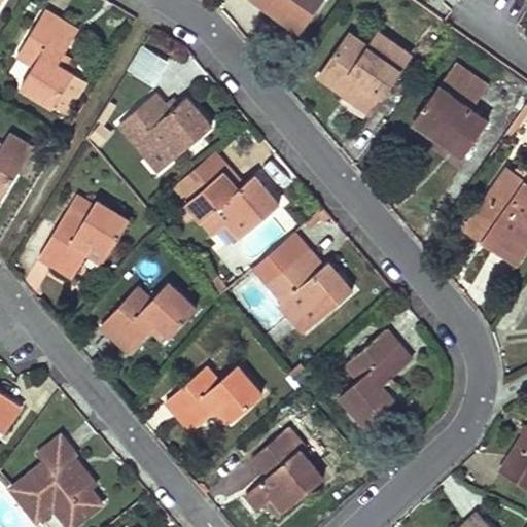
[(322,0),(257,0),(266,6),(269,1),(284,11),(280,15),(301,31),(322,0)]
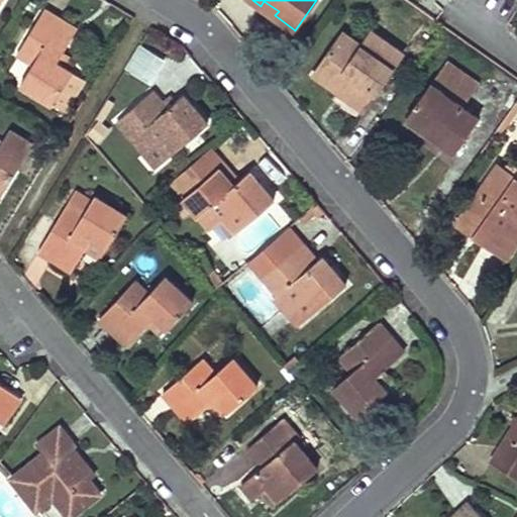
[(264,1),(261,6),(275,15),(279,11),(264,1)]
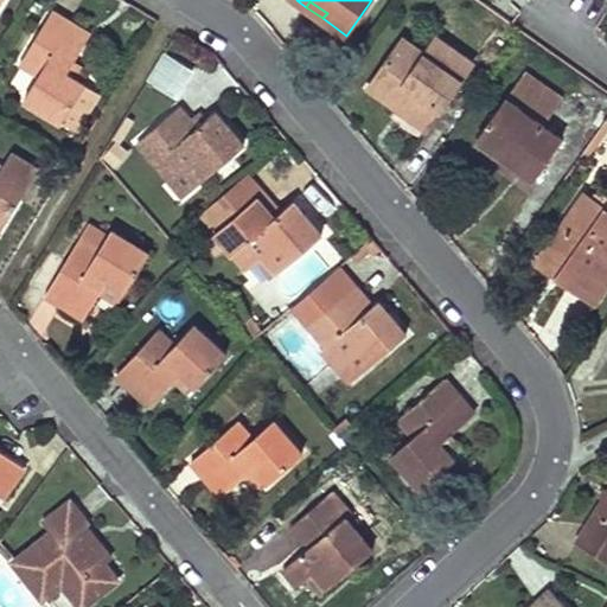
[(63,122),(85,85),(75,78),(66,74),(74,62),(75,62),(90,36),(53,14),(51,13),(21,63),(39,75),(25,98),(63,122)]
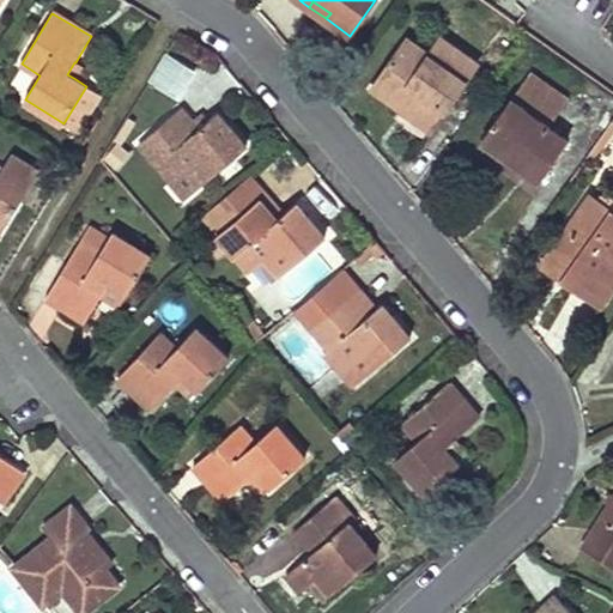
[(407,40),(378,78),(414,104),(408,113),(431,128),(478,64),(442,37),(429,55),(407,40)]
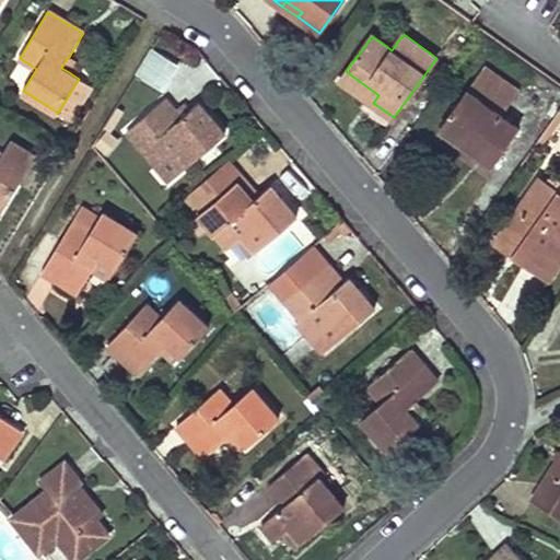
[(147,48),(136,79),(166,91),(178,59),(147,48)]
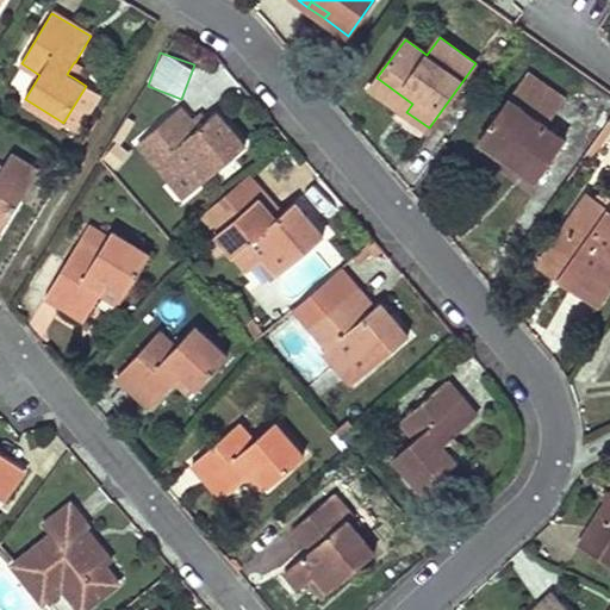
[(74,62),(67,74),(75,79),(82,67),(75,62),(74,62)]
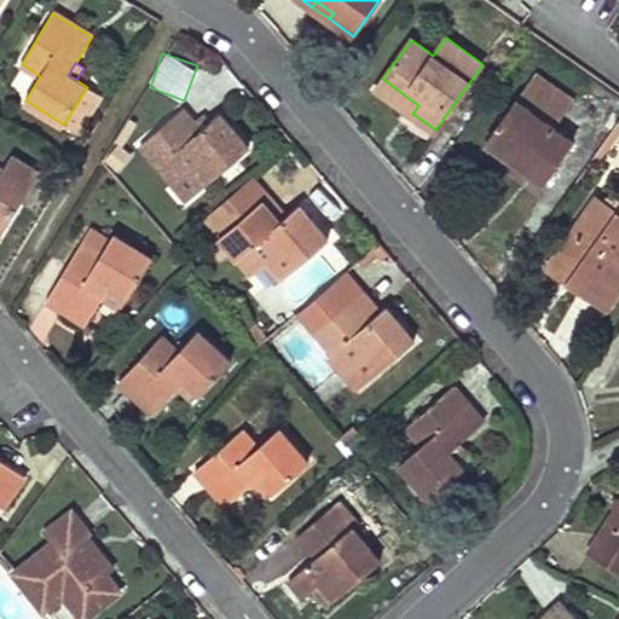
[(573,102),(534,73),(527,84),(486,140),(544,181),(573,142),(555,128),(573,102)]
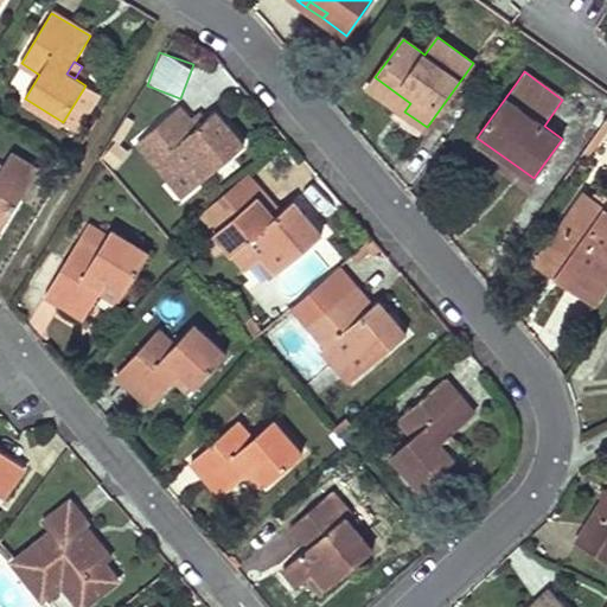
[(410,103),(375,77),(370,87),(404,112),(410,103)]
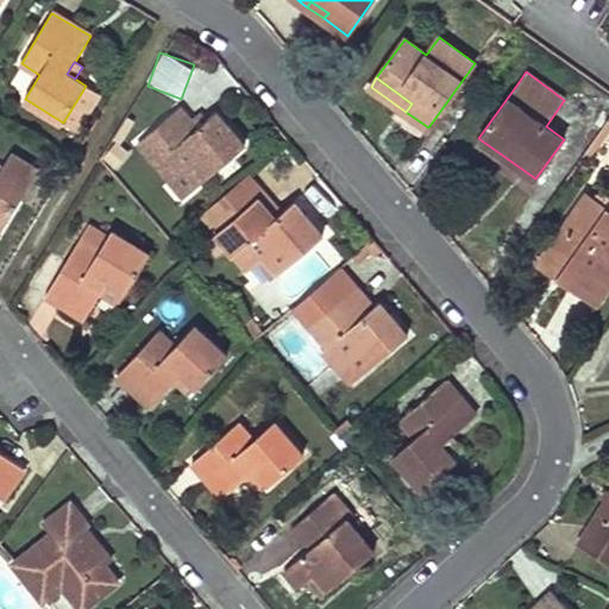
[(86,86),(63,123),(76,130),(99,94),(86,86)]
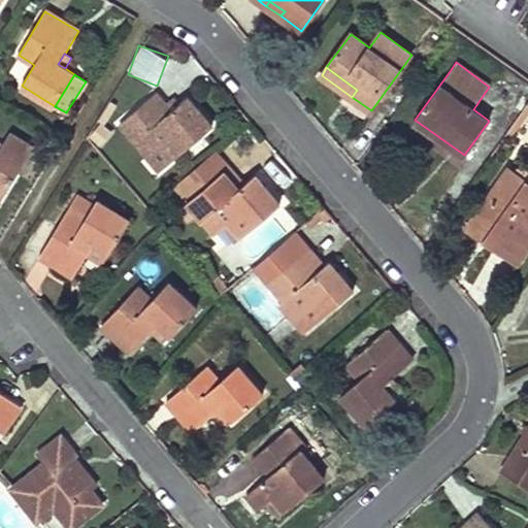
[(157,93),(121,124),(147,156),(155,150),(162,144),(173,159),(212,126),(188,97),(178,105),(171,110),(171,111),(167,105),(166,104),(157,93)]
